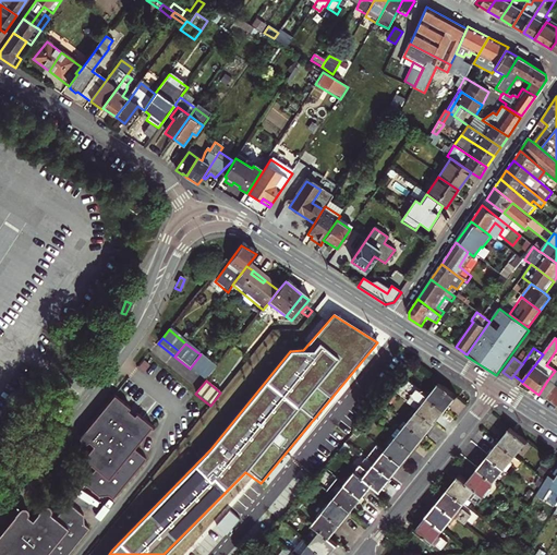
[(547,381),(539,395),(546,400),(555,386),(547,381)]
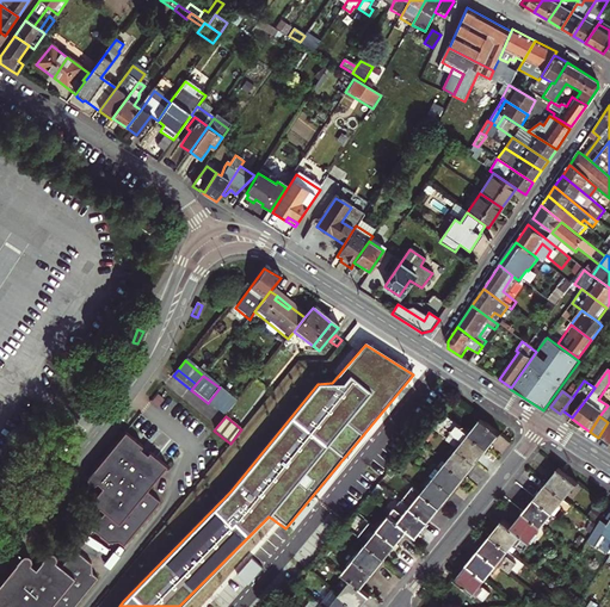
[(468,437),(486,451),(499,435),(481,421),(468,437)]
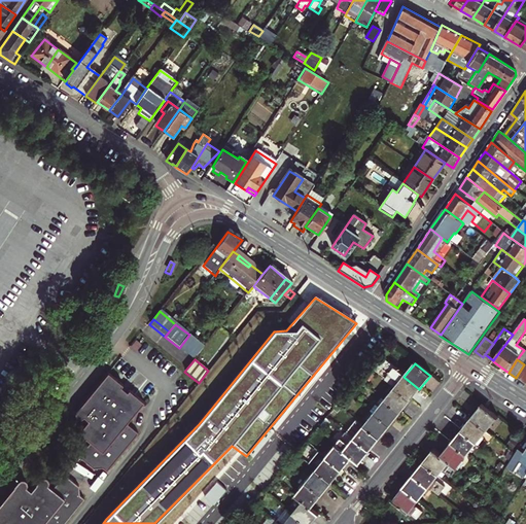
[(525,365),(524,364),(516,378),(525,385),(525,365)]
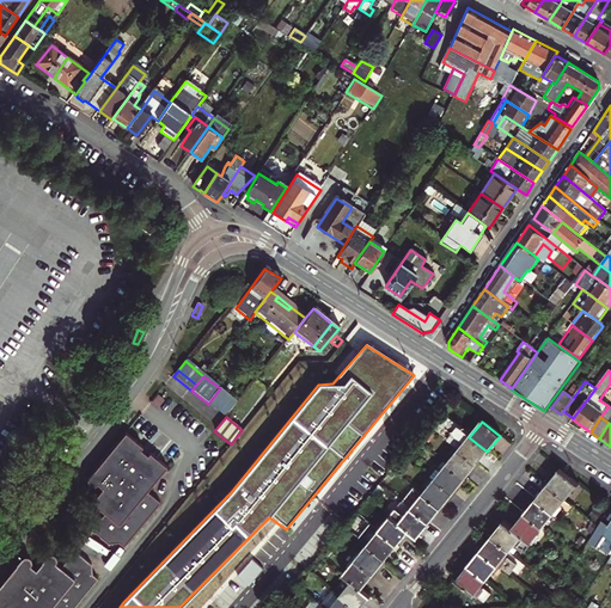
[(166,470),(124,436),(87,480),(87,484),(90,487),(93,489),(97,486),(102,491),(91,505),(90,509),(91,511),(93,514),(98,513),(99,511),(104,516),(91,533),(108,546),(117,545),(122,550),(159,504),(146,493),(166,470)]
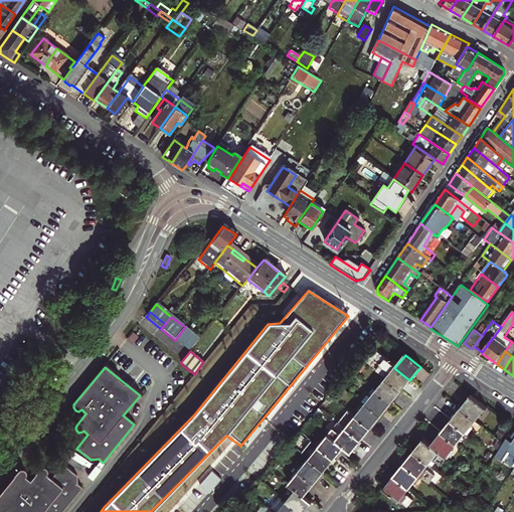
[(385,380),(400,392),(409,380),(394,368),(385,380)]
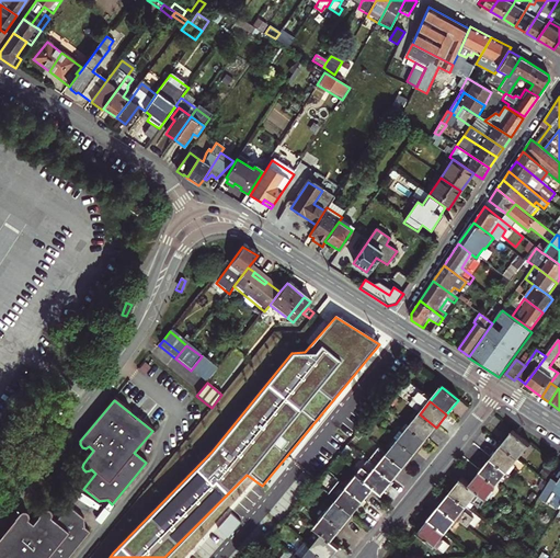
[(409,428),(425,441),(436,428),(420,414),(409,428)]
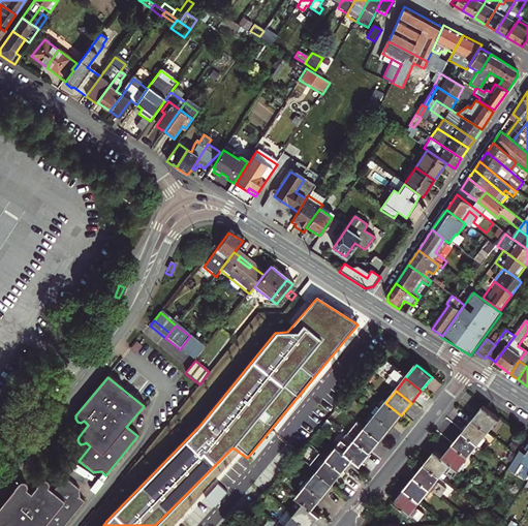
[(375,415),(391,428),(401,415),(385,403),(375,415)]
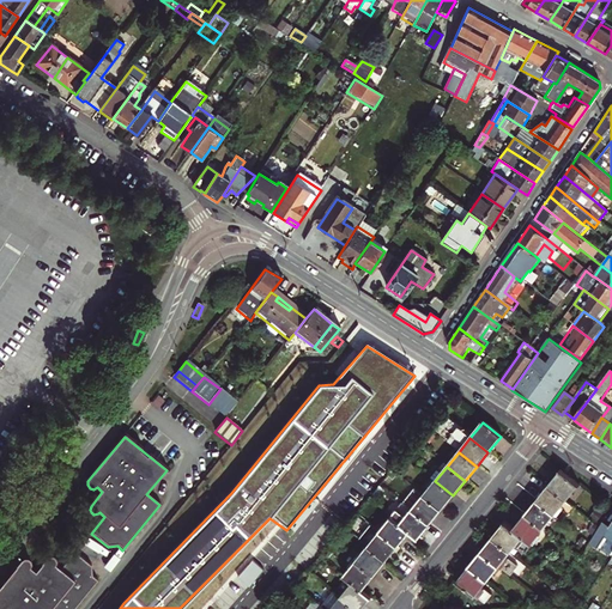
[(579,487),(561,473),(547,488),(565,503),(579,487)]
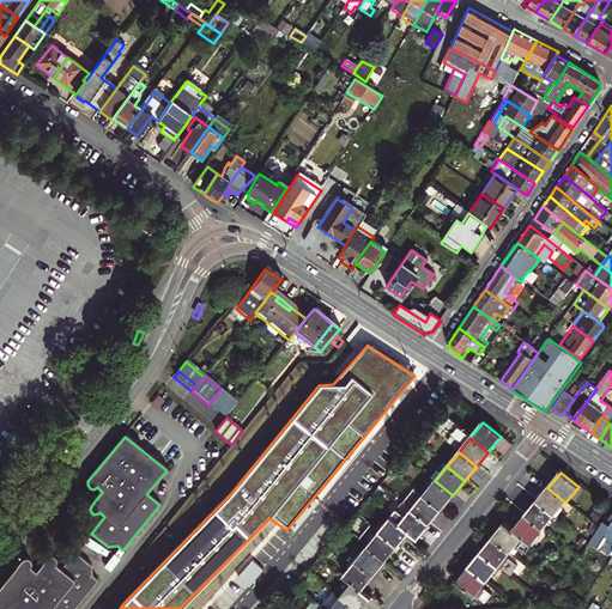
[(423,497),(441,511),(453,495),(435,481),(423,497)]
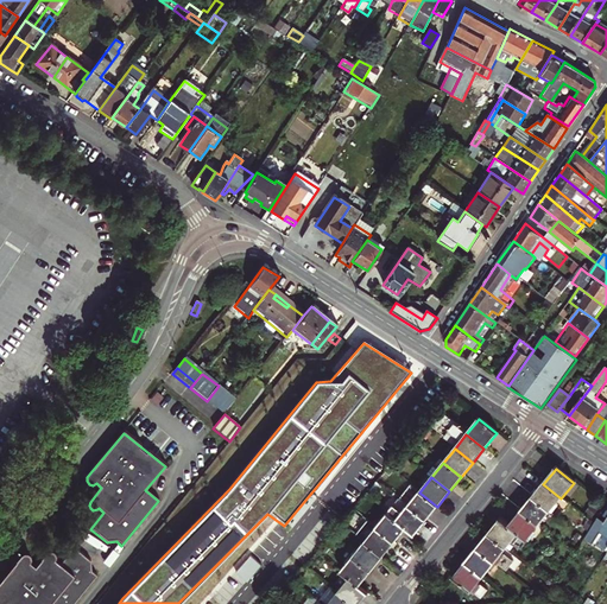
[(398,500),(425,521),(437,507),(419,493),(410,484),(398,500)]
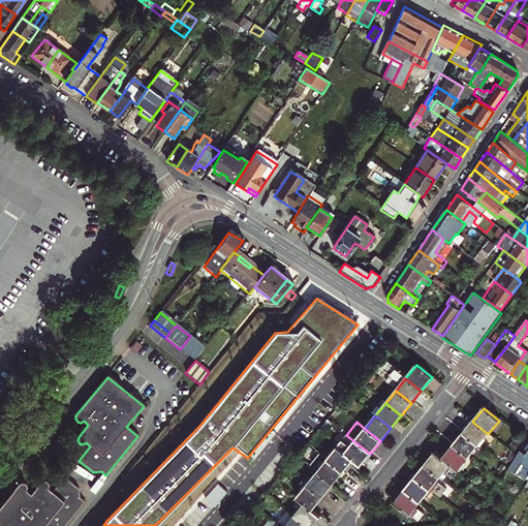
[(488,434),(472,422),(463,434),(477,446),(488,434)]
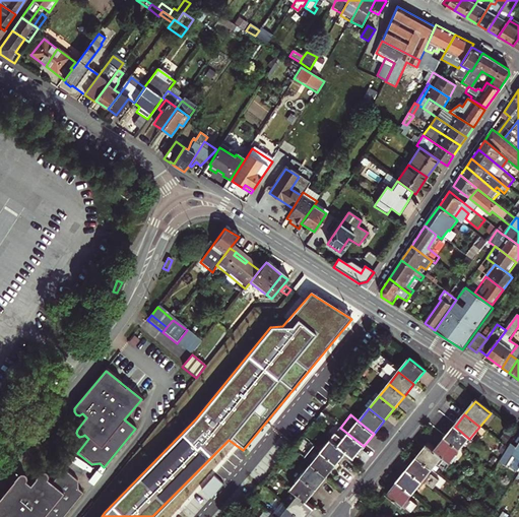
[(469,439),(455,427),(445,439),(459,451),(469,439)]
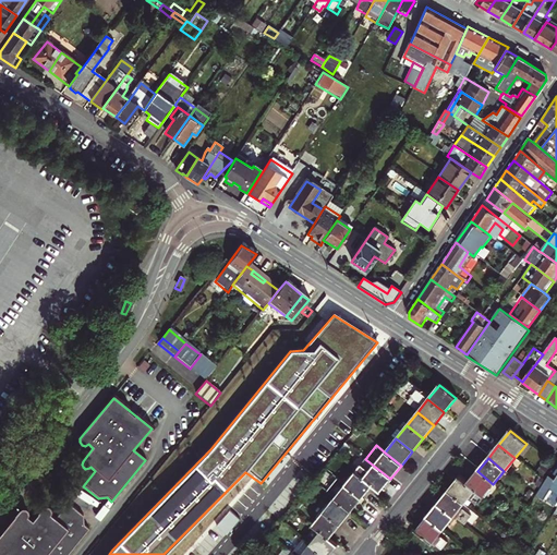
[(372,486),(379,492),(390,479),(365,459),(354,472),(355,473),(372,486)]
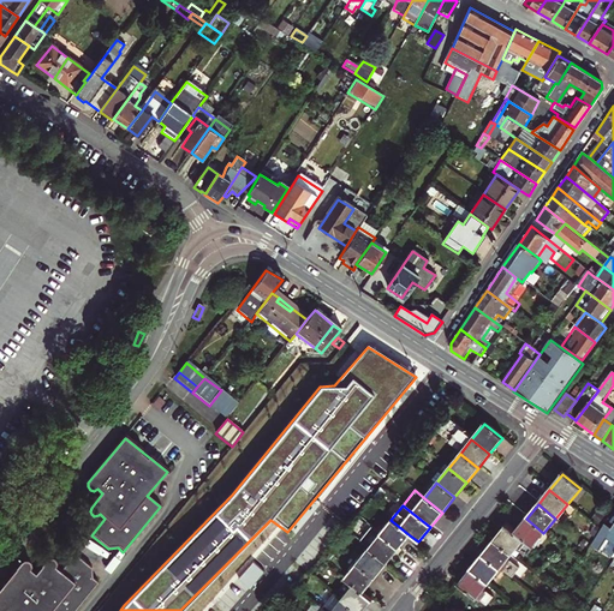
[(603,519),(596,514),(591,521),(597,526),(603,519)]
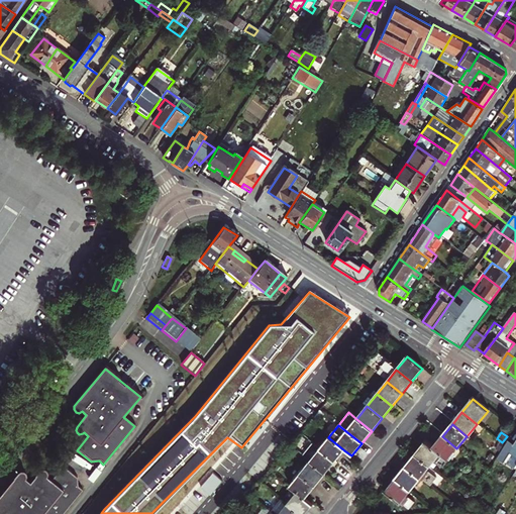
[(456,448),(442,436),(432,448),(440,454),(447,460),(456,448)]
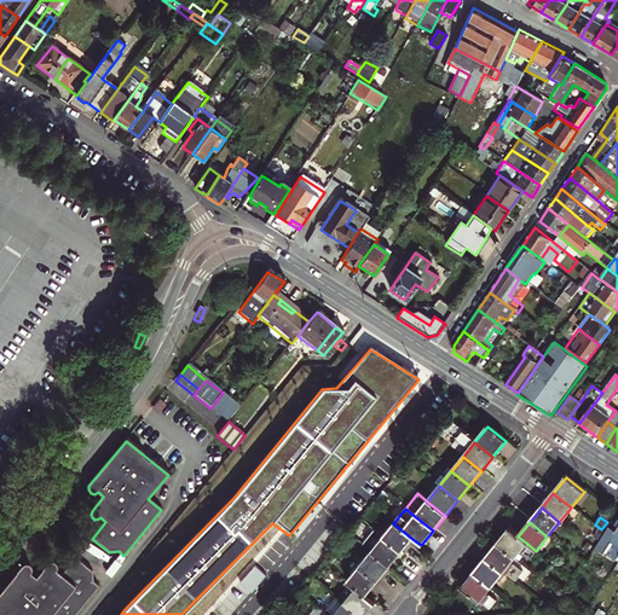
[(382,539),(400,553),(413,539),(394,524),(382,539)]
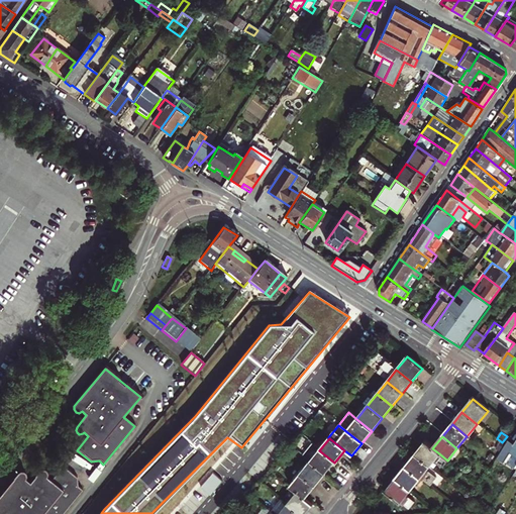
[(505,461),(515,469),(515,441),(513,446),(507,443),(496,461),(503,466),(505,461)]
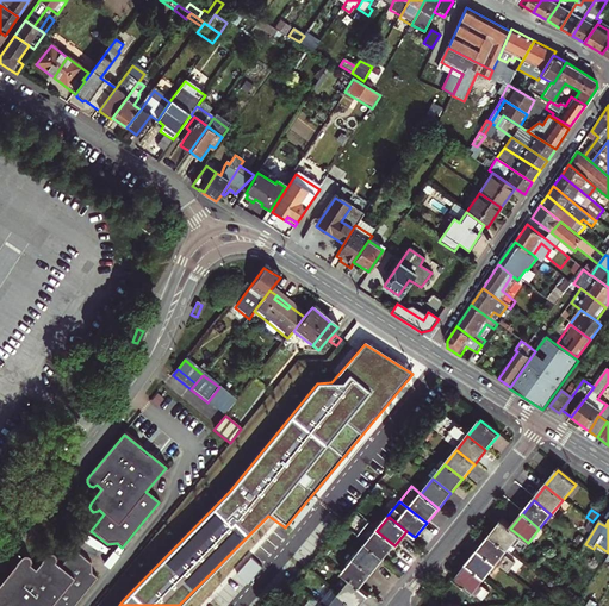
[(510,529),(502,523),(490,537),(507,550),(520,536),(510,529)]
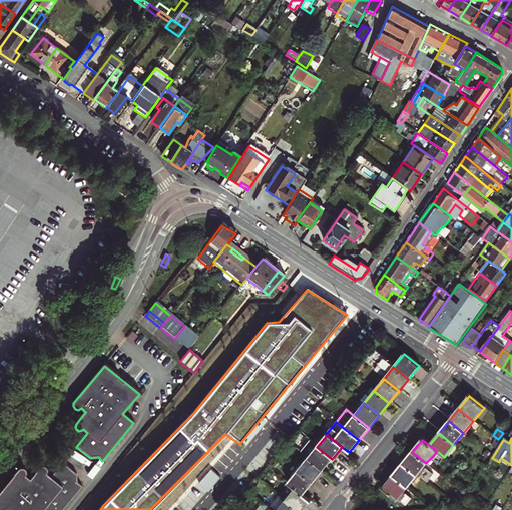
[(307,459),(323,471),(332,459),(317,447),(307,459)]
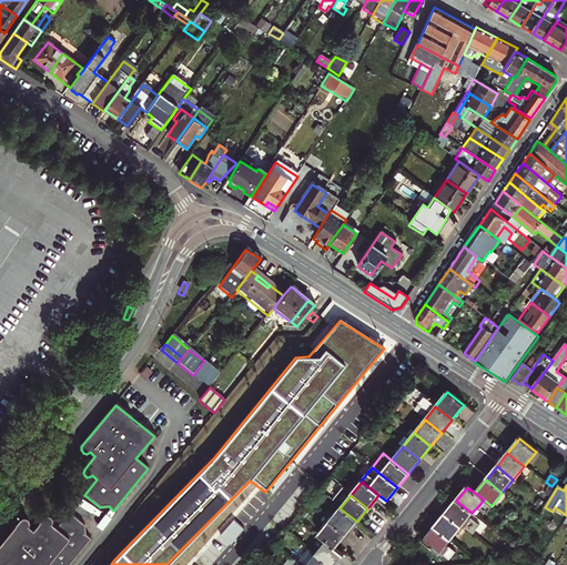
[(472,513),(456,501),(445,514),(461,527),(472,535),(478,527),(469,521),(469,522),(467,520),(472,513)]
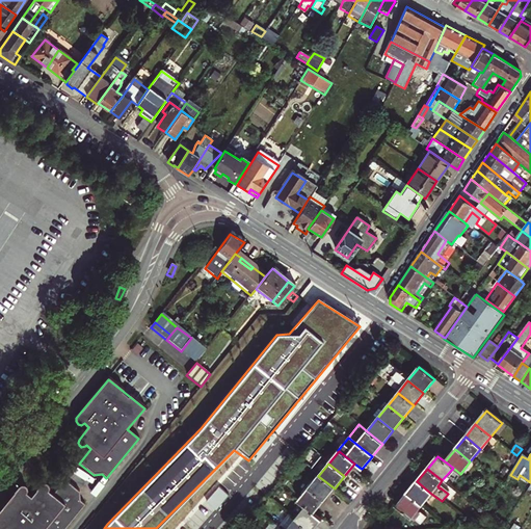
[(309,488),(324,501),(335,488),(318,476),(309,488)]
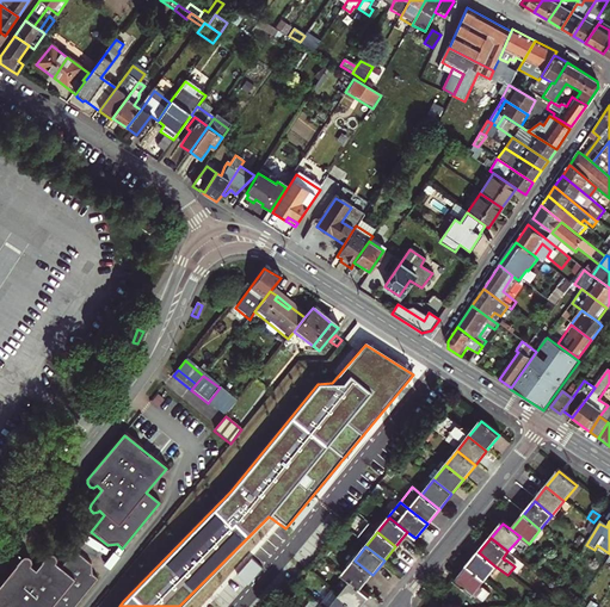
[(495,567),(479,552),(467,568),(485,581),(495,567)]
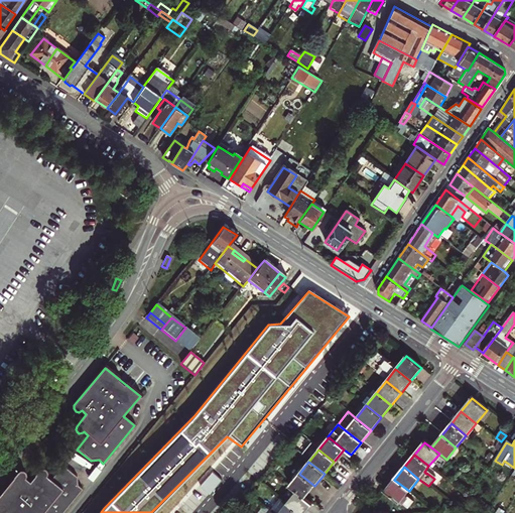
[(62,512),(81,491),(75,487),(75,479),(60,469),(49,483),(45,479),(45,474),(43,473),(38,473),(36,474),(28,484),(23,481),(24,479),(24,478),(23,474),(22,473),(18,474),(17,475),(0,495),(0,512),(62,512)]
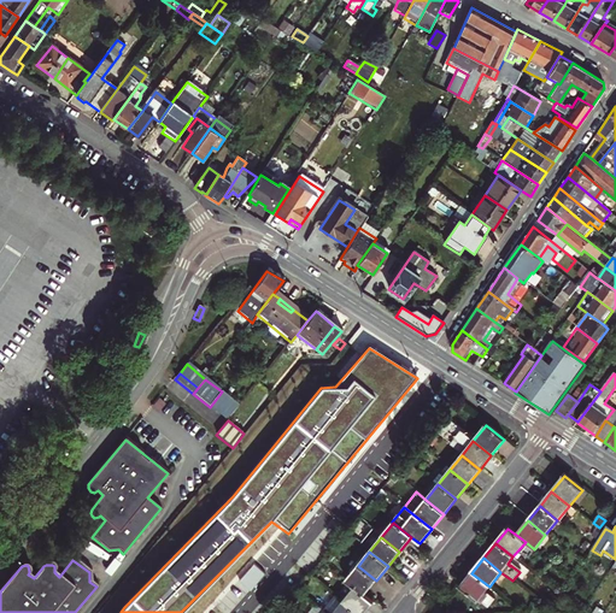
[(253,566),(239,583),(250,593),(264,577),(253,566)]
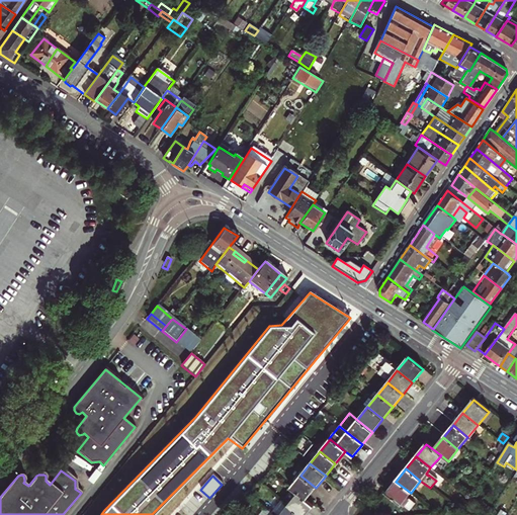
[(297,494),(306,501),(316,488),(300,476),(290,489),(297,494)]
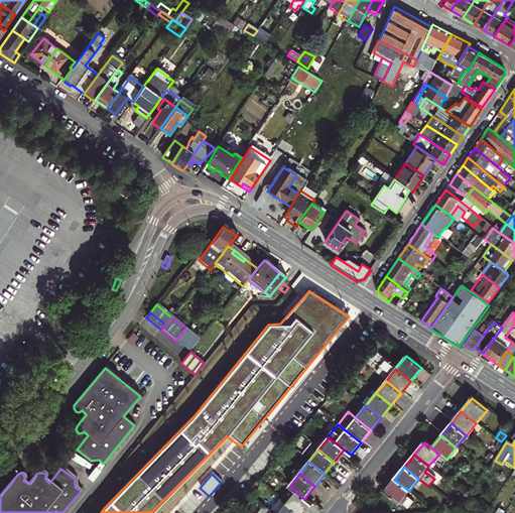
[(409,491),(394,480),(384,492),(398,504),(409,491)]
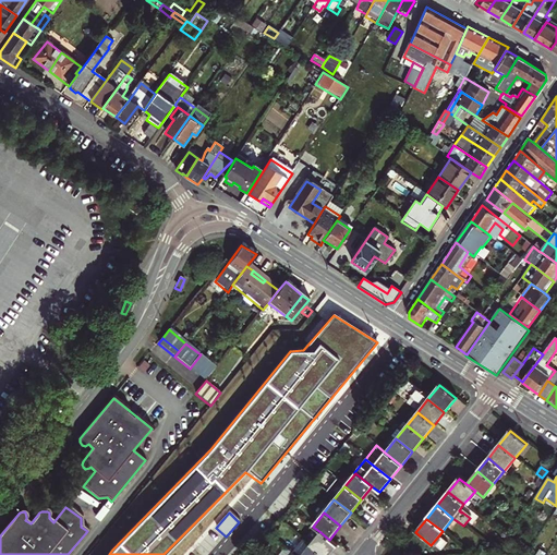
[(310,546),(319,554),(329,554),(337,546),(329,540),(321,532),(310,546)]
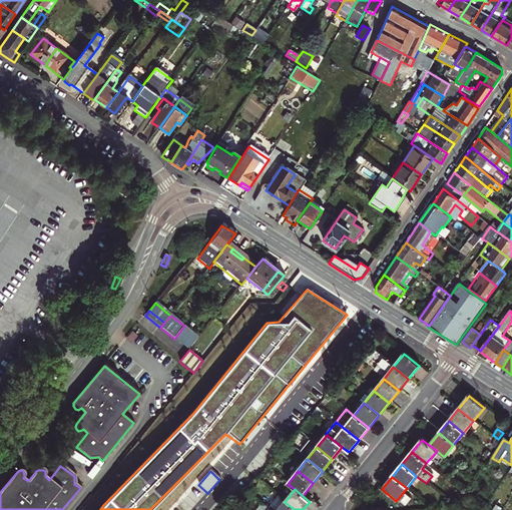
[(294,509),(285,502),(278,497),(268,509),(294,509)]
